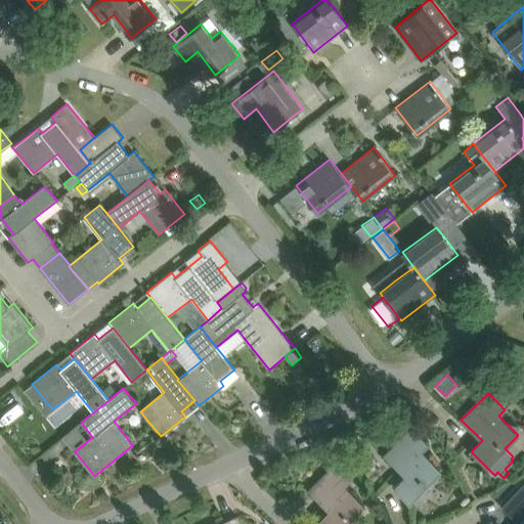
[(409,504),(441,471),(422,451),(428,444),(411,428),(384,455),(403,476),(393,487),(409,504)]
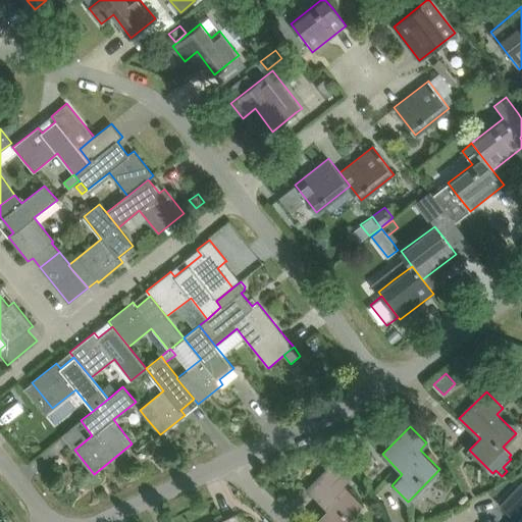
[(348,453),(356,460),(366,450),(358,441),(348,453)]
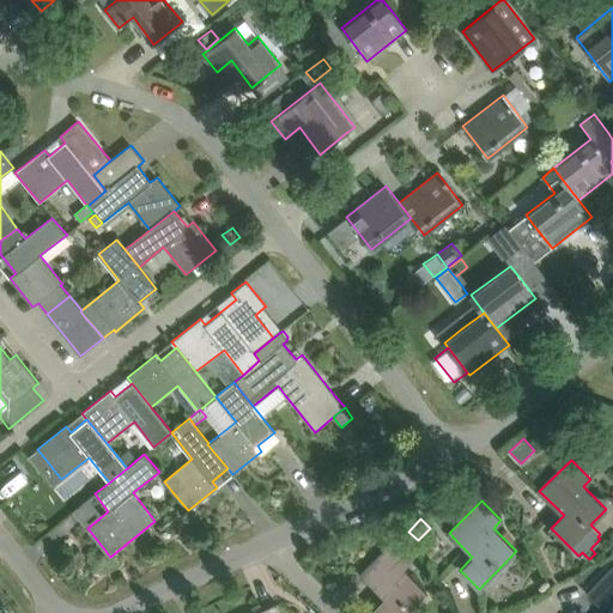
[(405,535),(404,535),(398,541),(412,556),(419,548),(414,545),(405,535)]
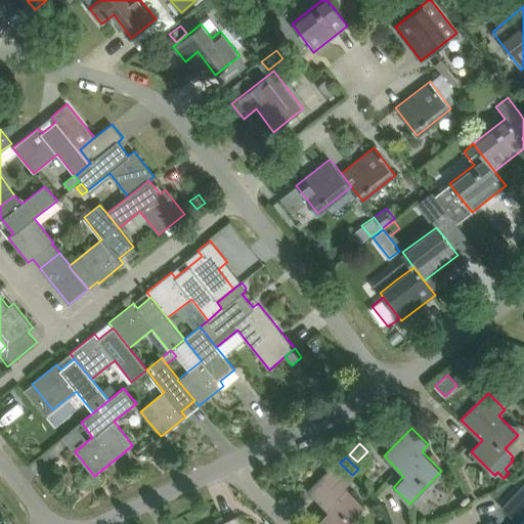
[(329,511),(318,521),(317,522),(318,523),(346,523),(365,506),(345,486),(352,480),(335,463),(307,490),(329,511)]
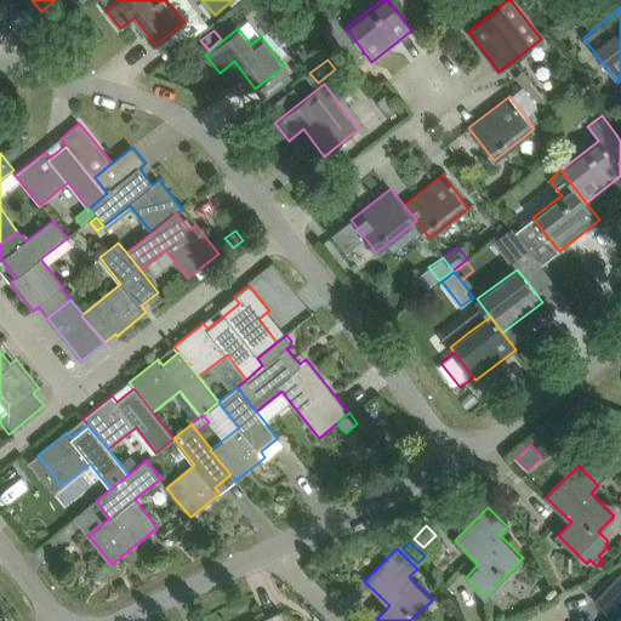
[(620,620),(620,574),(596,602),(615,620),(620,620)]
